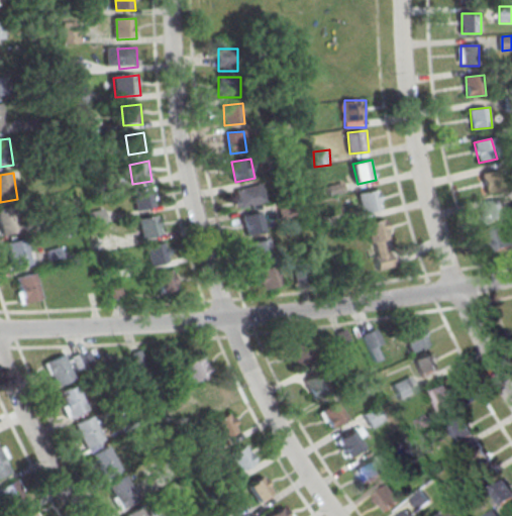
[(504,191),(504,173),(485,173),(485,191),(504,191)]
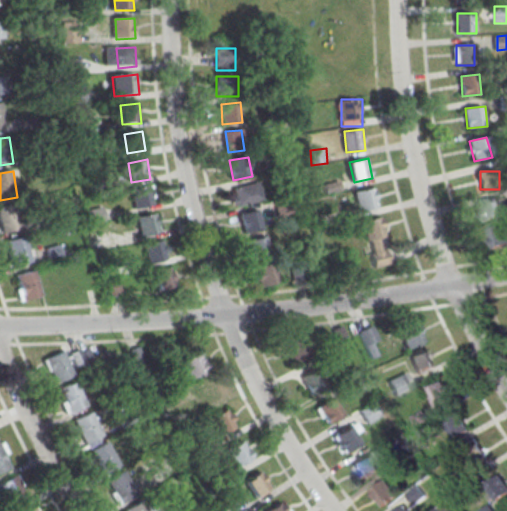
[(239,207),(265,200),(260,182),(234,189),(239,207)]
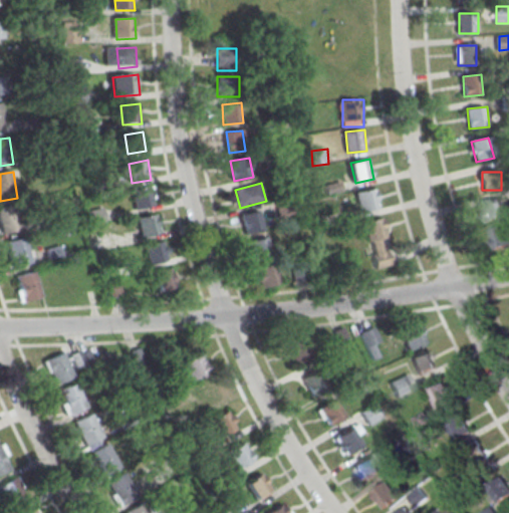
[(134,192),(153,187),(157,207),(139,211),(134,192)]
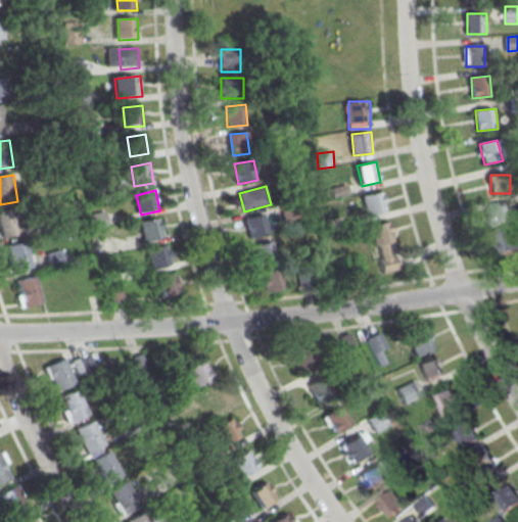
[(364,196),(370,218),(388,212),(382,191),(364,196)]
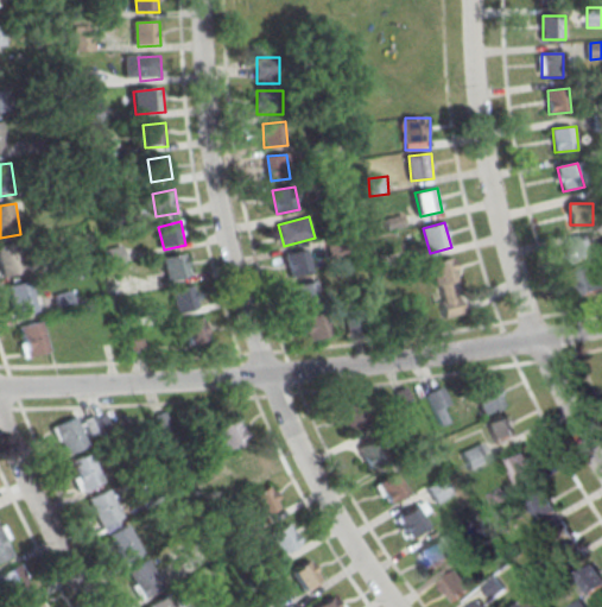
[(582,265),(601,261),(601,242),(600,236),(577,241),(582,265)]
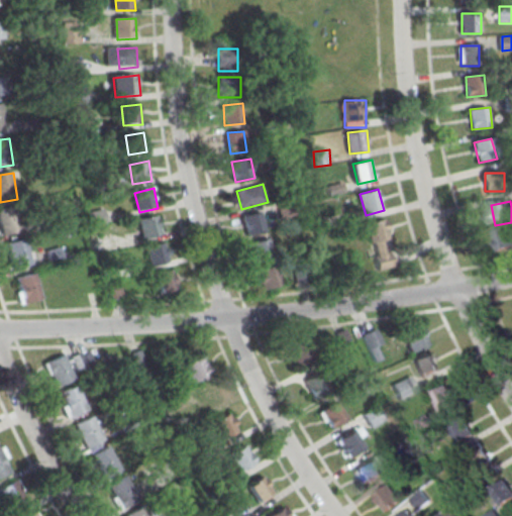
[(0,211),(19,206),(25,231),(6,236),(0,211)]
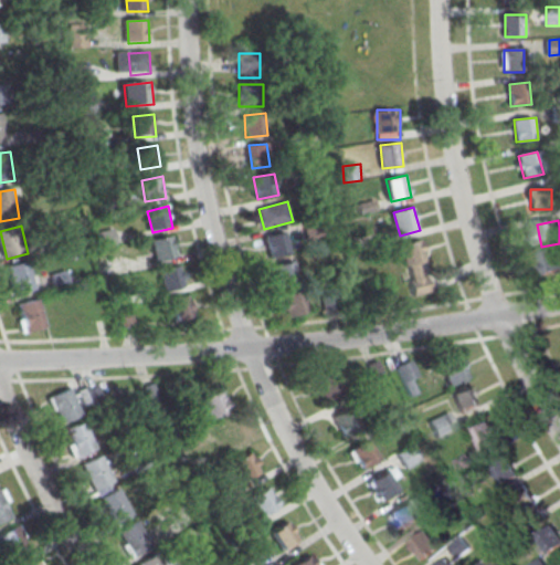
[(267,236),(271,259),(292,255),(288,232),(267,236)]
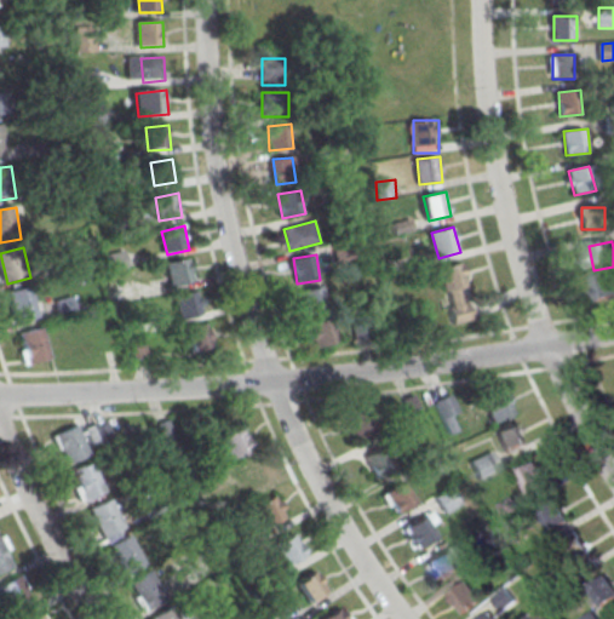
[(168,265),(191,259),(198,282),(176,288),(168,265)]
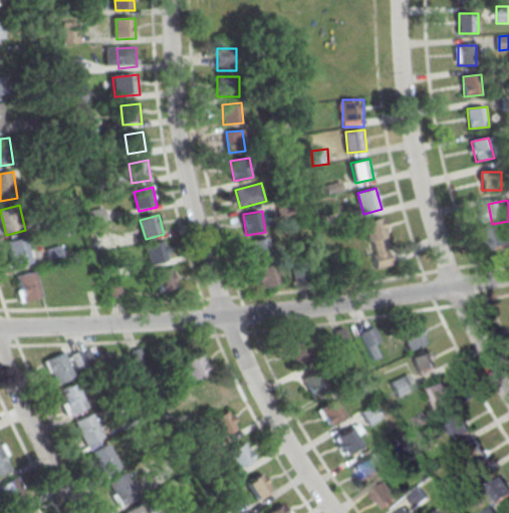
[(396,265),(384,218),(366,222),(377,270),(396,265)]
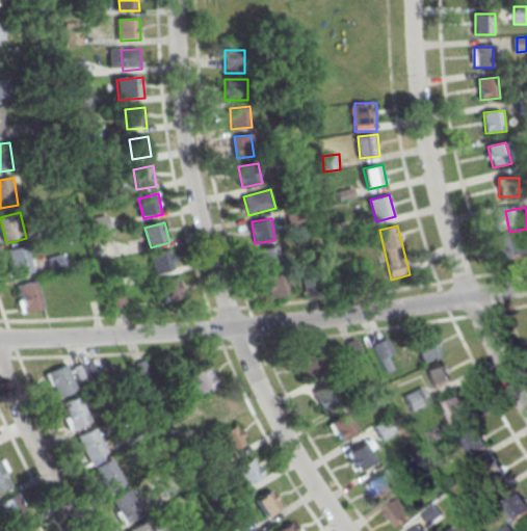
[(526,234),(514,237),(519,262),(526,260),(526,234)]
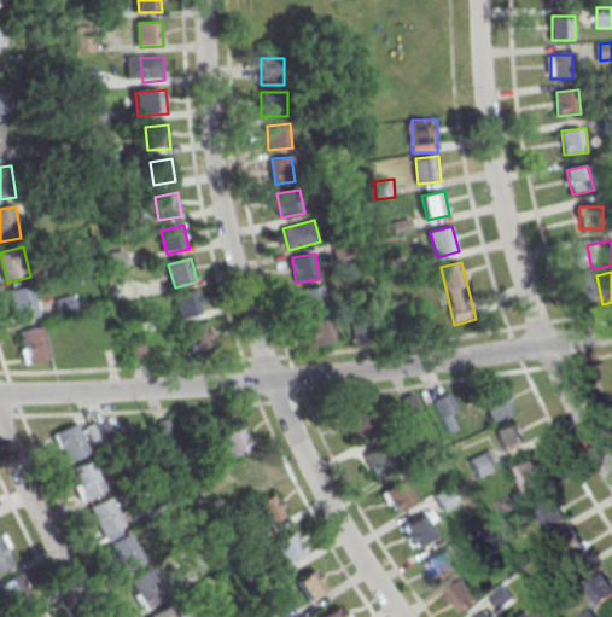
[(299,292),(309,318),(331,310),(322,285),(299,292)]
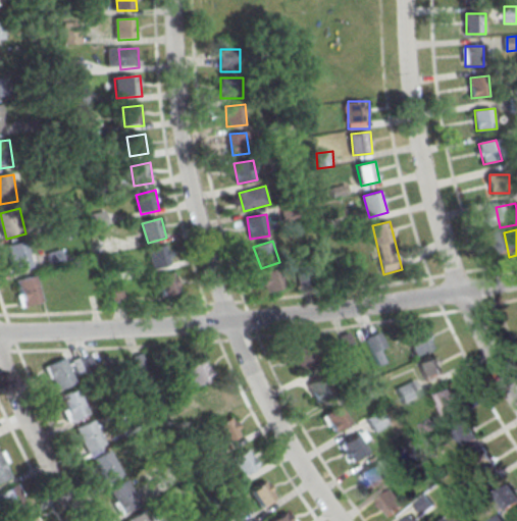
[(10,246),(29,242),(35,267),(16,272),(10,246)]
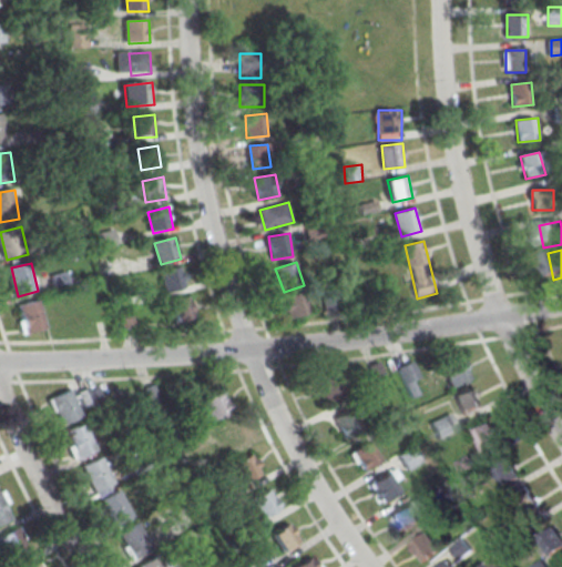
[(162,273),(182,267),(188,289),(169,294),(162,273)]
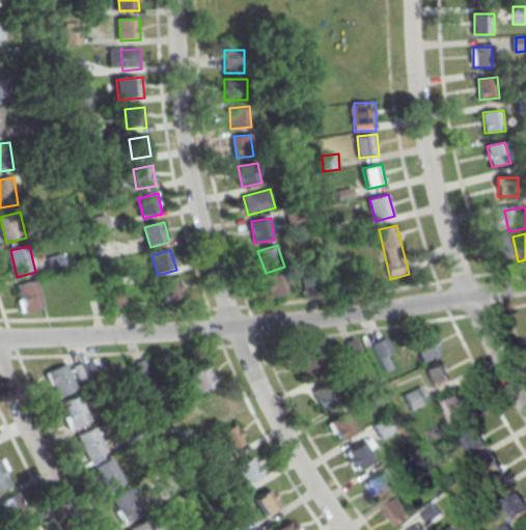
[(293,293),(287,274),(268,279),(272,298),(293,293)]
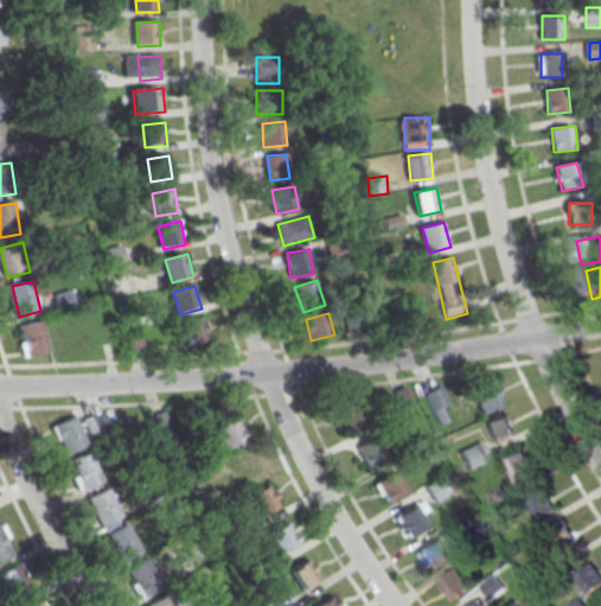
[(184,321),(189,344),(210,339),(206,317),(184,321)]
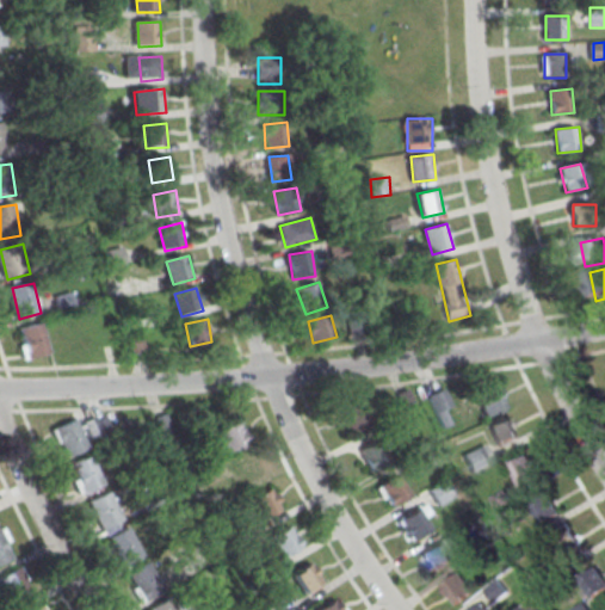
[(23,330),(45,324),(54,353),(31,359),(23,330)]
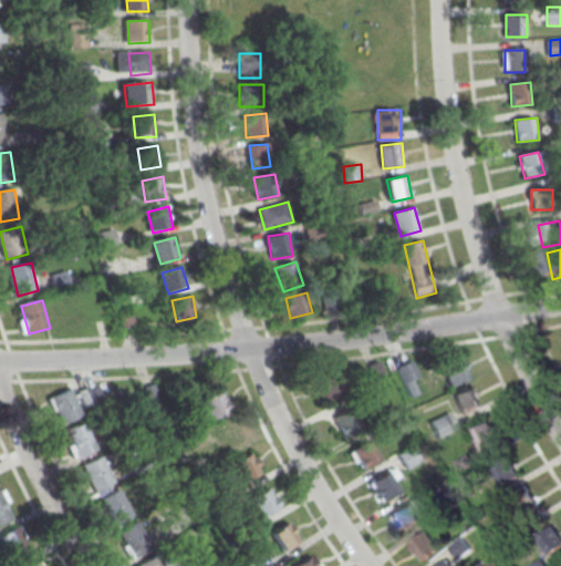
[(452,388),(471,379),(464,358),(444,366),(452,388)]
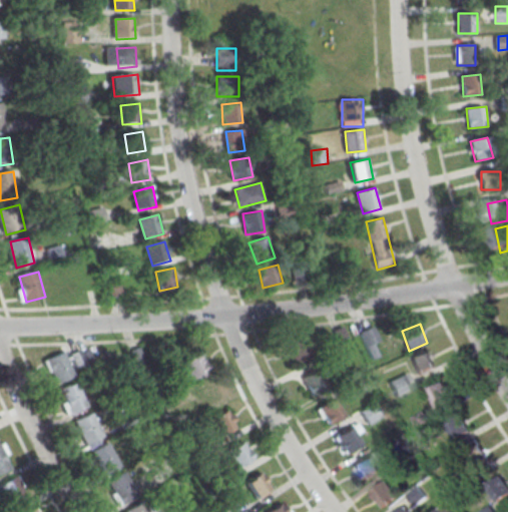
[(362,333),(375,360),(382,356),(377,347),(384,344),(376,327),(362,333)]
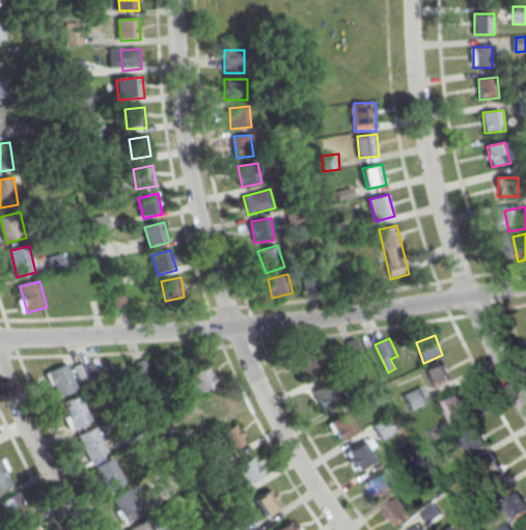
[(348,360),(364,355),(359,339),(342,344),(348,360)]
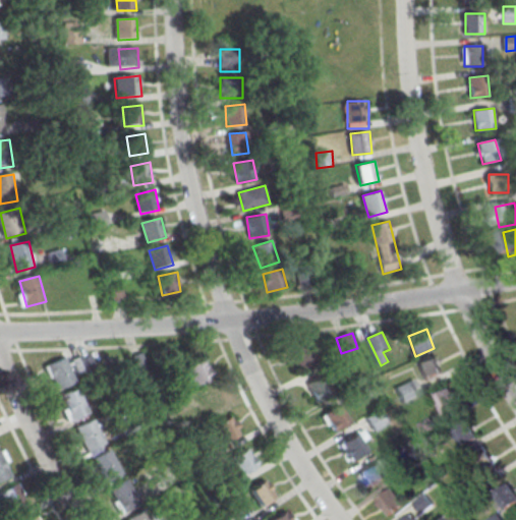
[(320,361),(311,343),(293,351),(301,369),(320,361)]
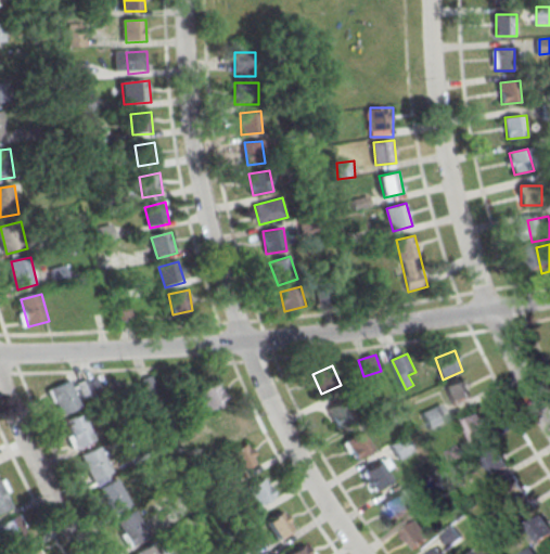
[(162,394),(154,375),(142,381),(150,399),(162,394)]
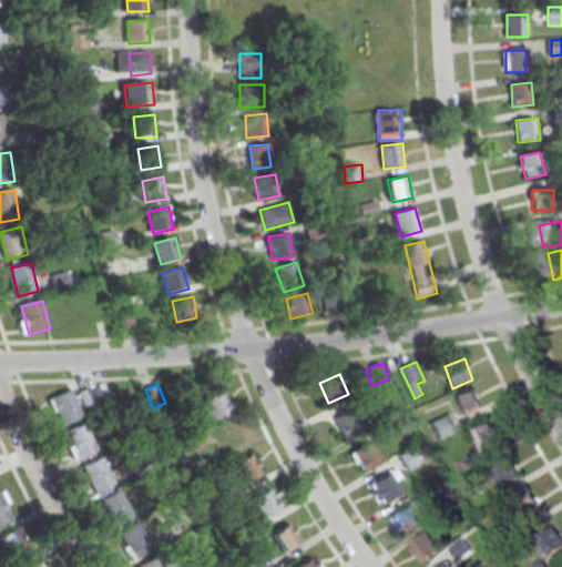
[(87,407),(106,403),(102,386),(83,391),(87,407)]
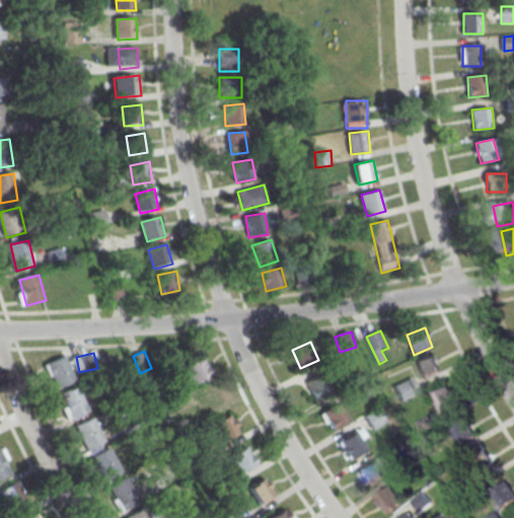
[(445,371),(436,353),(419,362),(428,380),(445,371)]
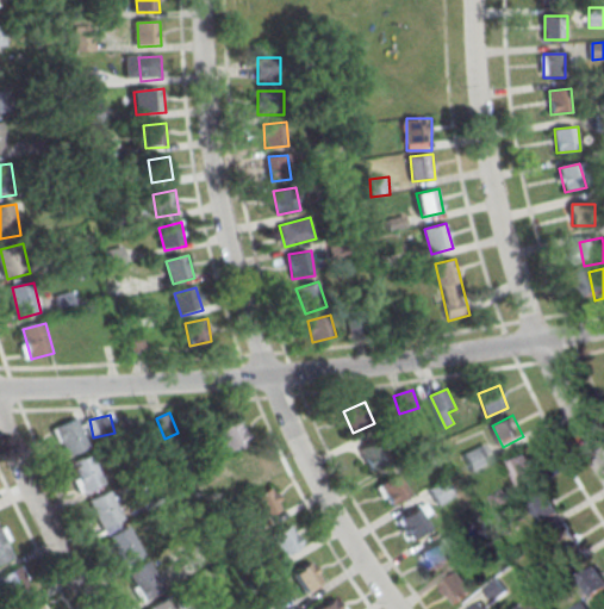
[(58,427),(79,418),(92,447),(70,457),(58,427)]
